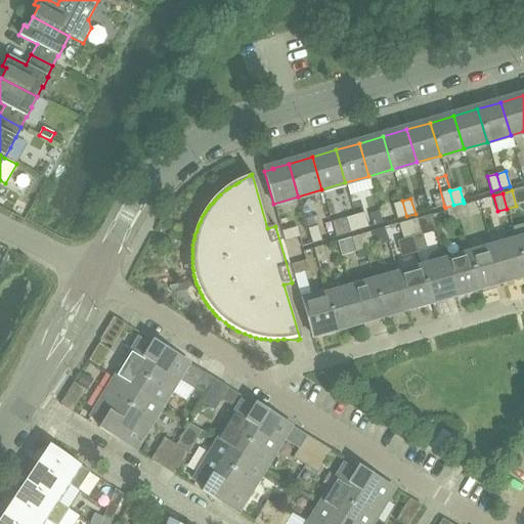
[(392,204),(397,219),(406,216),(402,201),(392,204)]
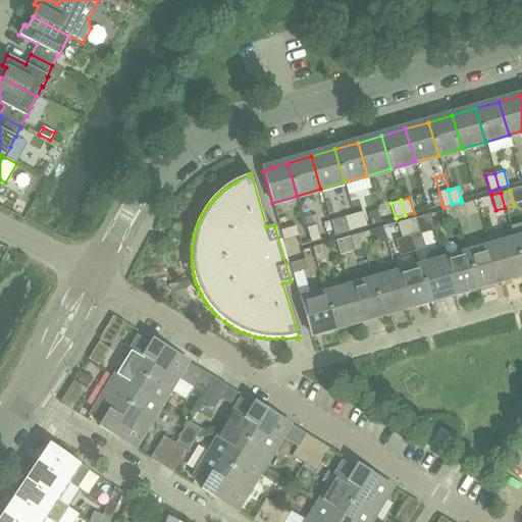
[(466,216),(462,202),(452,204),(457,219),(466,216)]
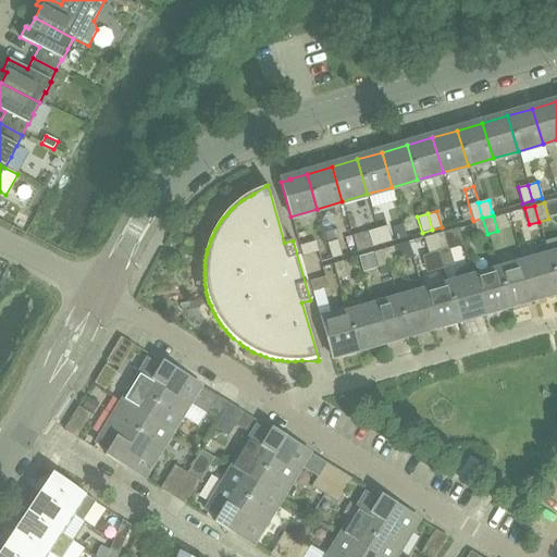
[(473,221),(473,223),(478,236),(487,234),(482,218),(473,221)]
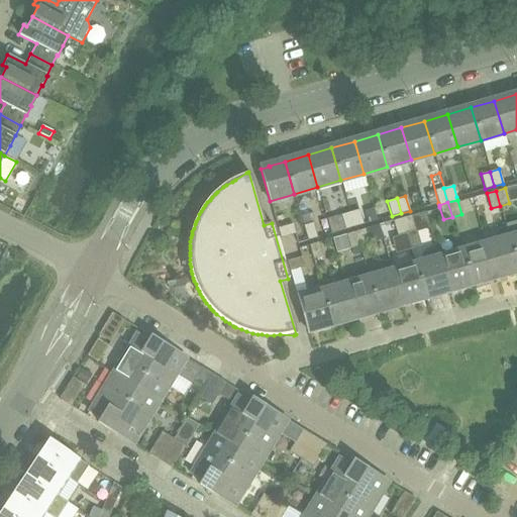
[(354,226),(363,224),(358,209),(349,212),(354,226)]
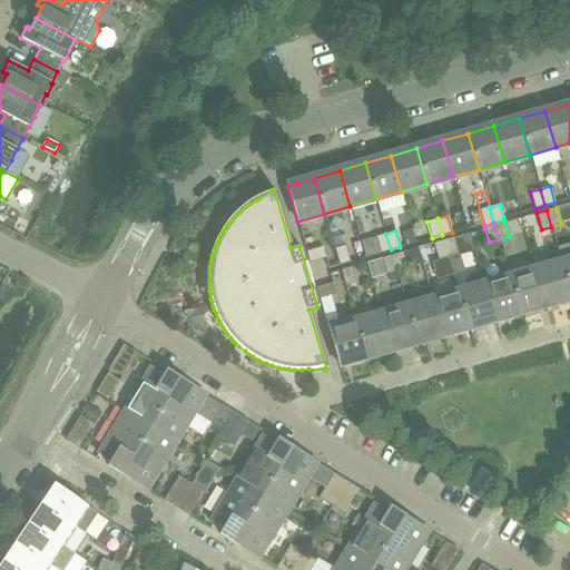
[(364,257),(391,249),(385,234),(360,241),(364,257)]
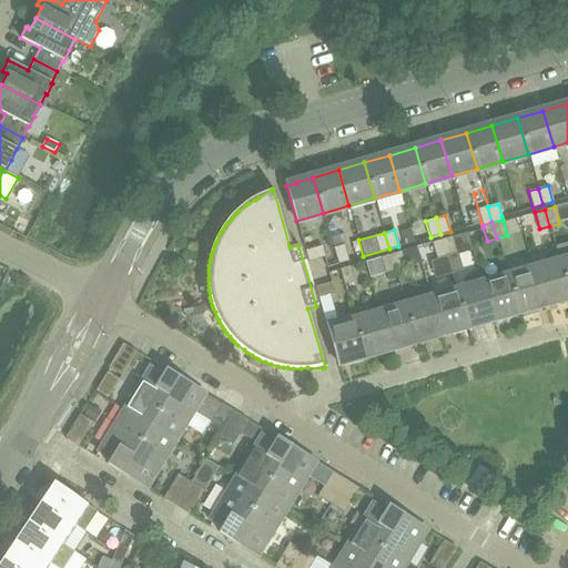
[(459,263),(452,236),(442,240),(446,256),(448,265),(459,263)]
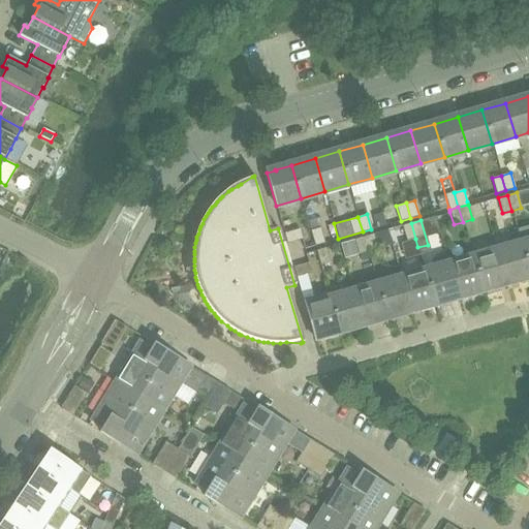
[(406,241),(415,239),(411,223),(402,225),(406,241)]
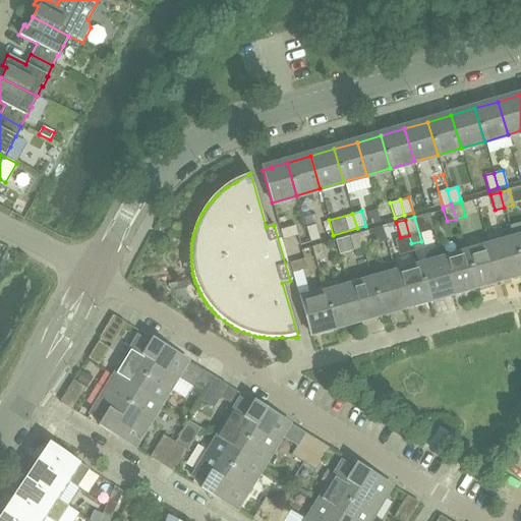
[(305,227),(309,242),(319,239),(314,224),(305,227)]
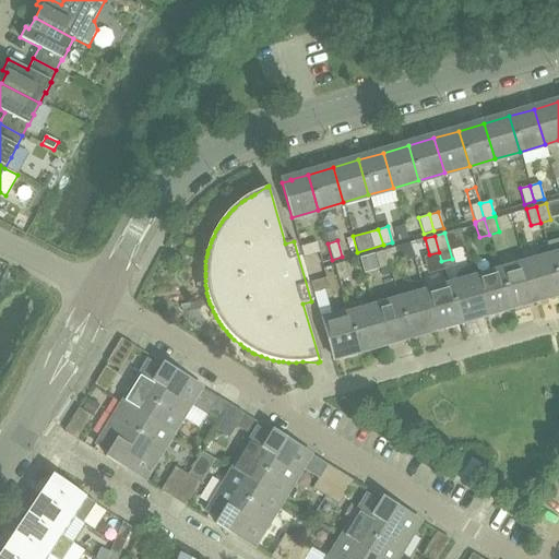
[(304,257),(319,252),(317,242),(300,247),(304,257)]
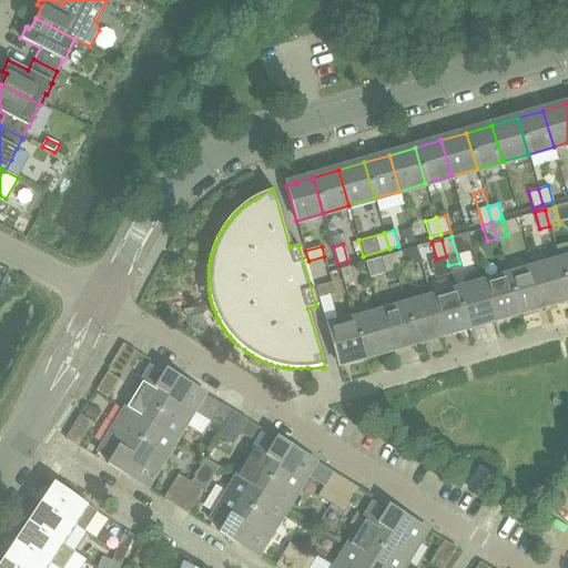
[(406,267),(401,251),(391,254),(395,271),(406,267)]
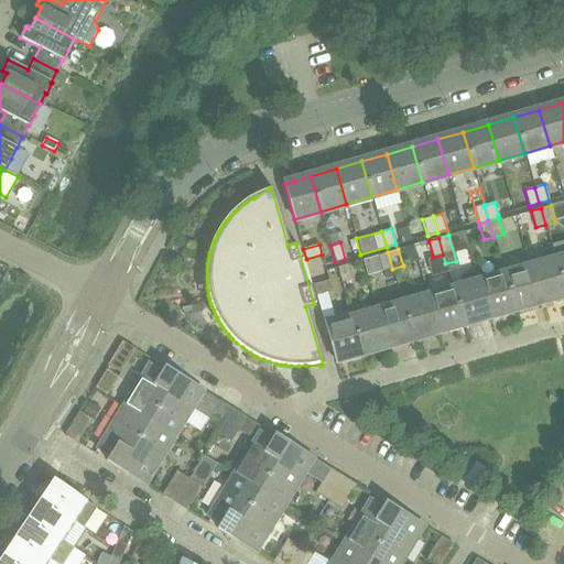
[(382,271),(392,269),(388,252),(378,255),(382,271)]
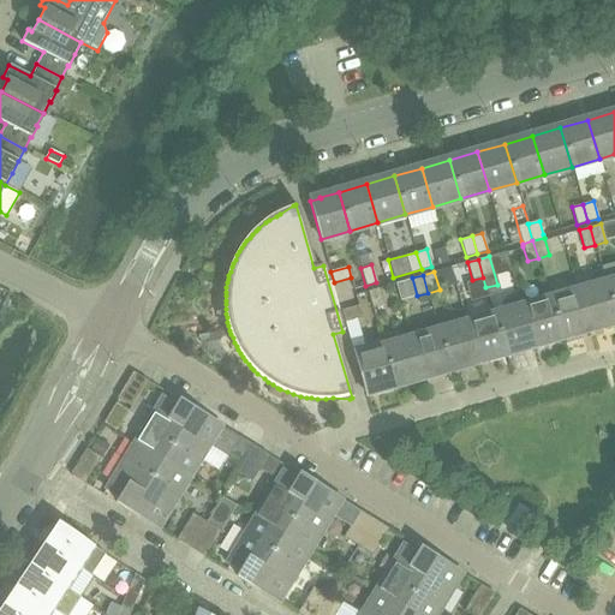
[(614,316),(605,282),(578,291),(589,329),(614,321),(614,316)]
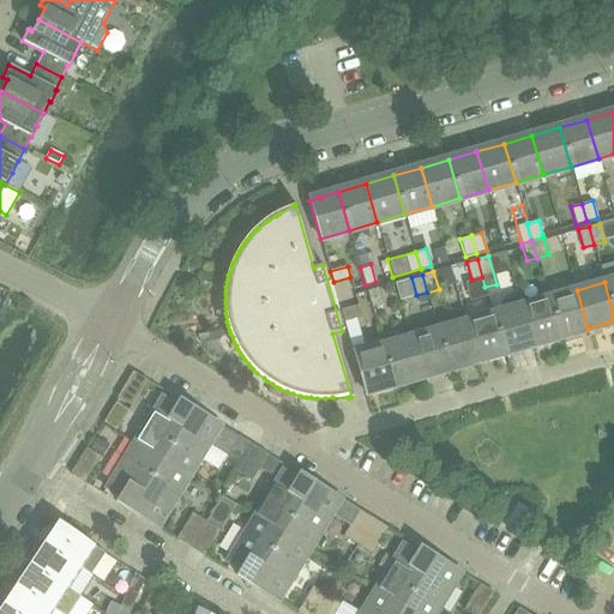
[(383,305),(378,287),(367,290),(372,308),(383,305)]
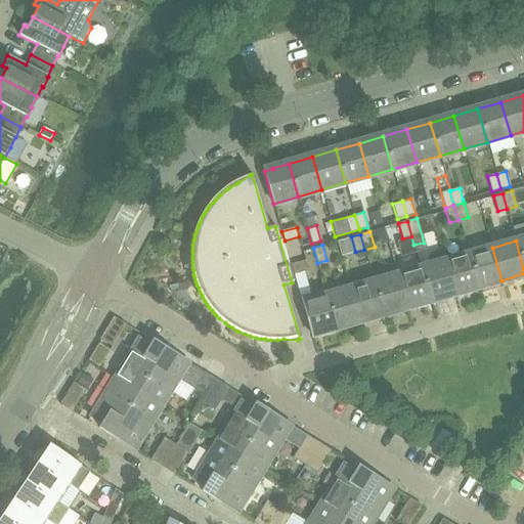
[(492,248),(468,255),(478,288),(501,280),(492,248)]
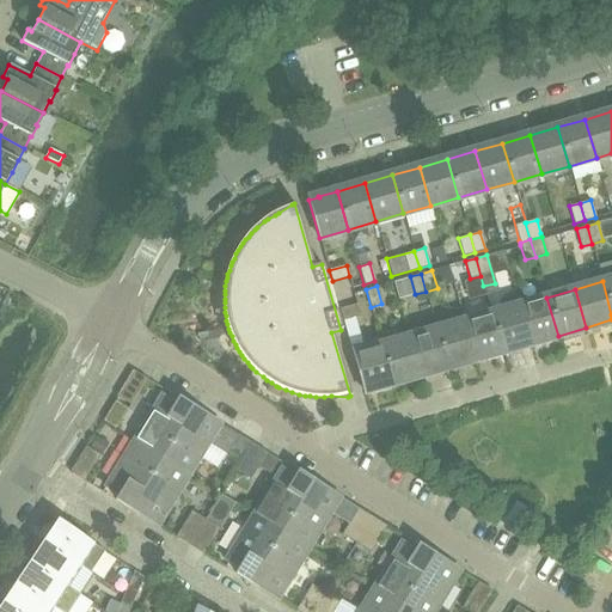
[(546,298),(519,305),(530,344),(558,336),(546,298)]
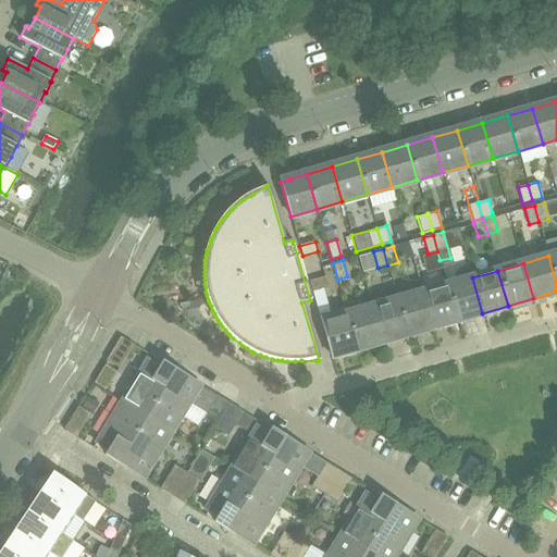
[(309,281),(312,293),(329,287),(325,276),(309,281)]
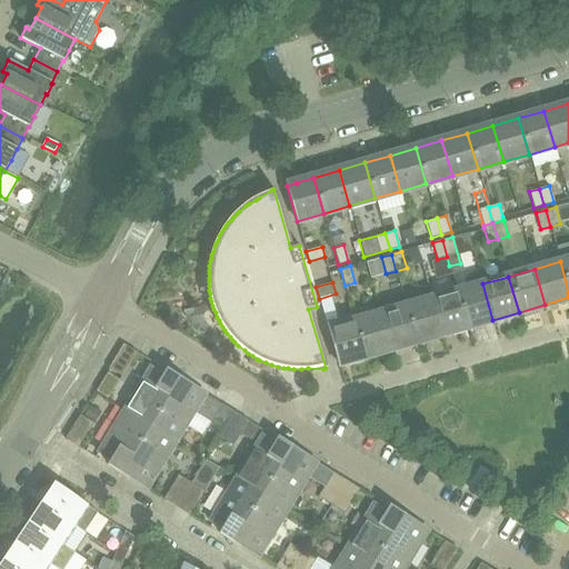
[(482,283),(457,291),(467,327),(492,320),(482,283)]
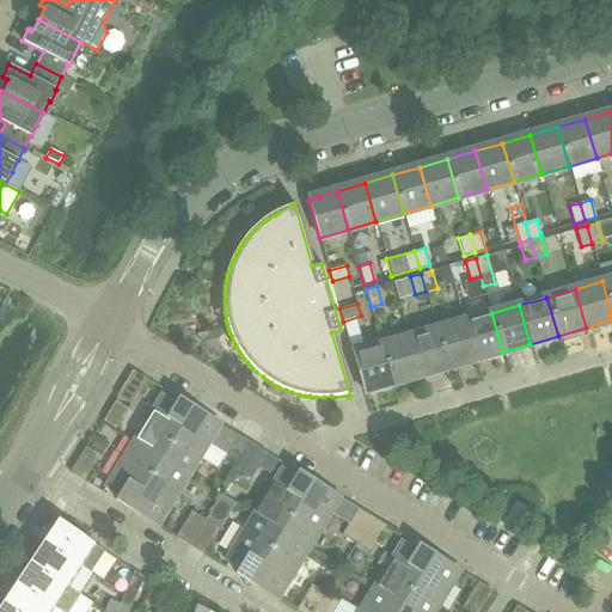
[(491,313),(464,322),(475,360),(502,352),(491,313)]
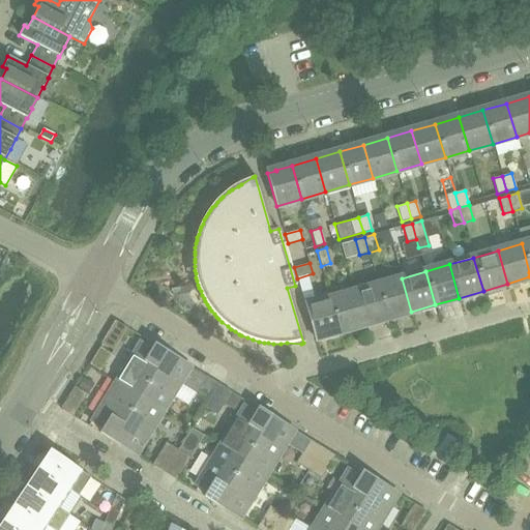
[(402,278),(378,285),(387,319),(411,312),(402,278)]
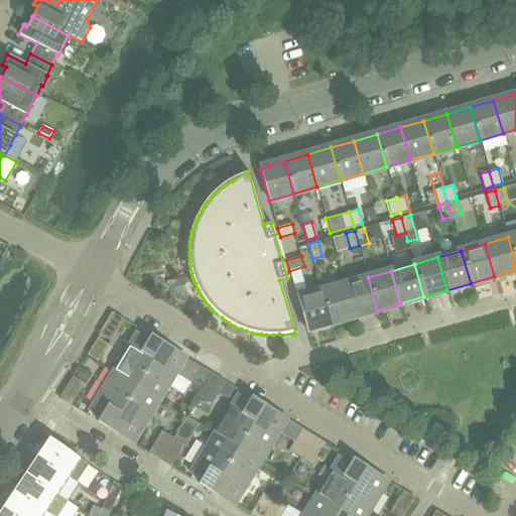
[(368,277),(345,284),(354,316),(377,310),(368,277)]
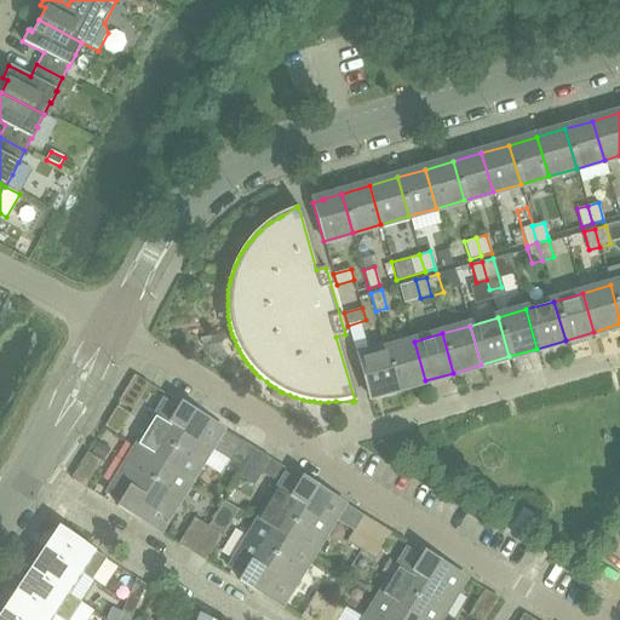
[(414,342),(386,350),(397,389),(425,380),(414,342)]
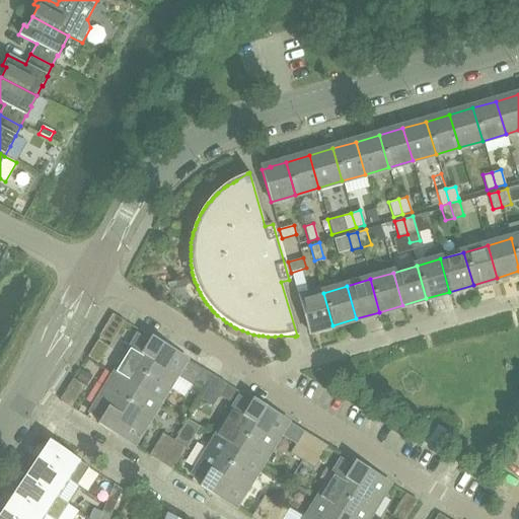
[(299,300),(308,331),(317,328),(317,329),(332,325),(323,293),(299,300)]
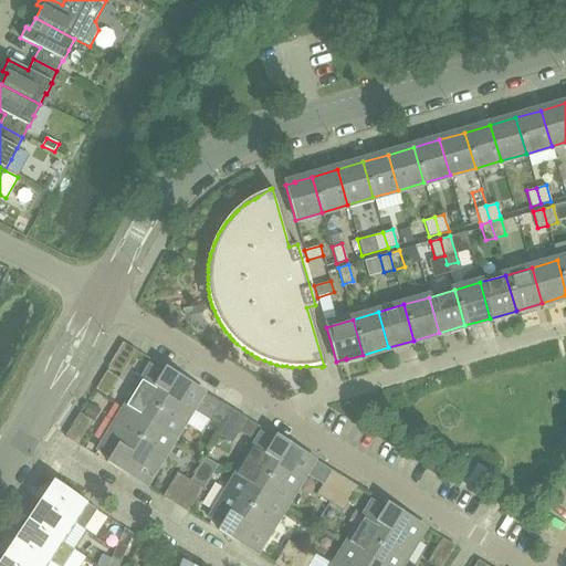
[(122,343),(107,366),(121,375),(135,350),(122,343)]
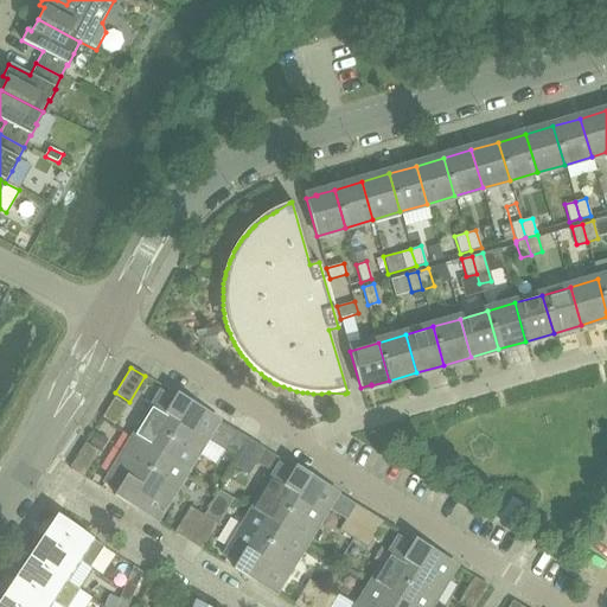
[(159,391),(132,438),(159,454),(190,404),(178,396),(174,401),(159,391)]
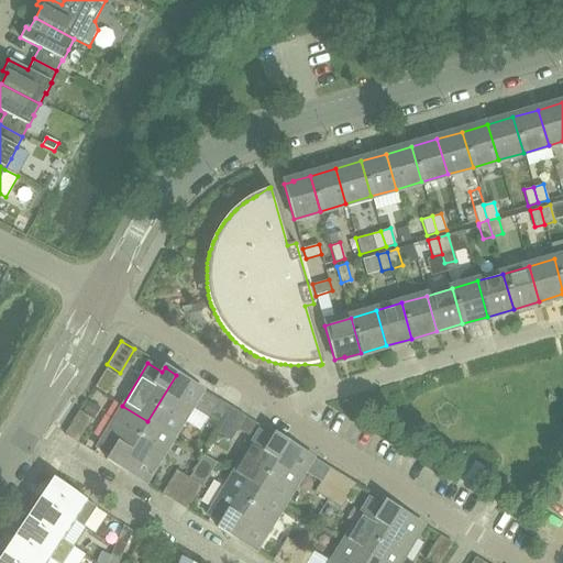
[(231,408),(219,400),(176,375),(147,421),(174,438),(191,408),(208,418),(205,424),(217,432),(231,408)]
